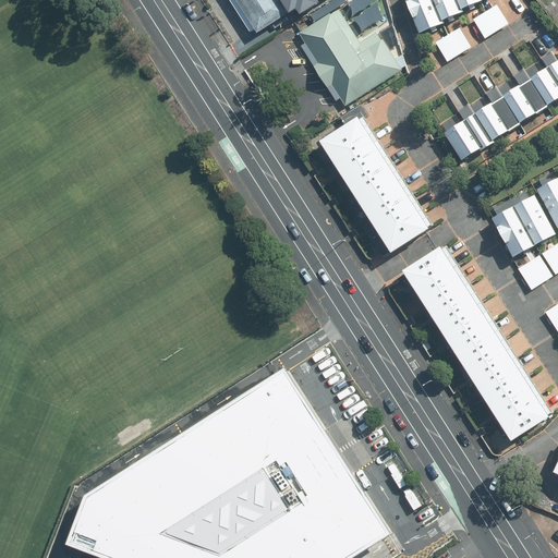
[(239,0),(259,32),(290,12),(281,0),(239,0)]
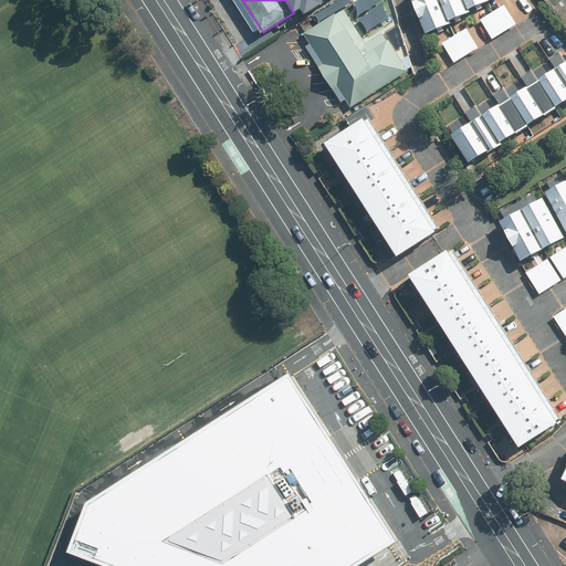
[(413,0),(428,33),(449,23),(448,21),(469,12),(468,9),(488,1),(488,0),(413,0)]
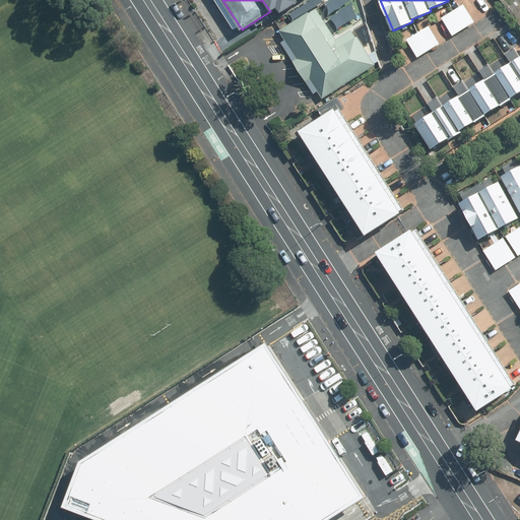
[(464,4),(443,17),(453,35),(475,21),(464,4)]
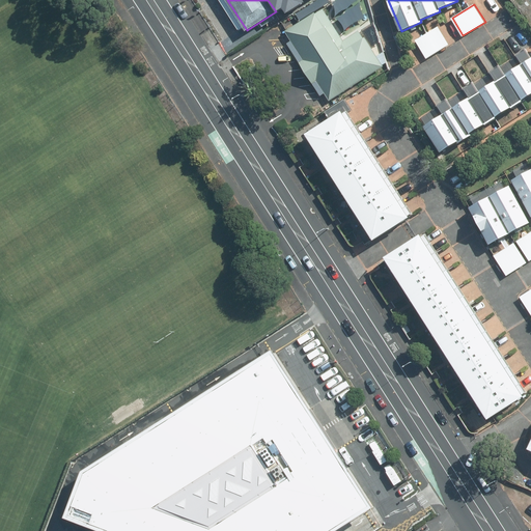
[(316,12),(286,31),(304,60),(301,62),(313,84),(317,81),(330,101),(385,67),(366,37),(341,52),(316,12)]
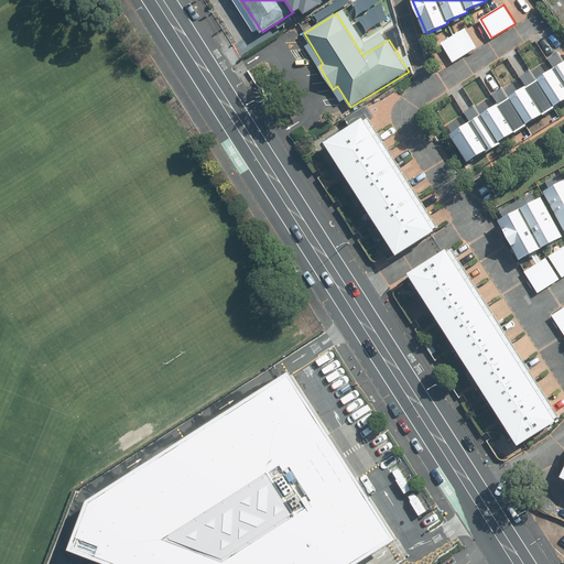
[(466,28),(442,43),(454,63),(478,47),(466,28)]
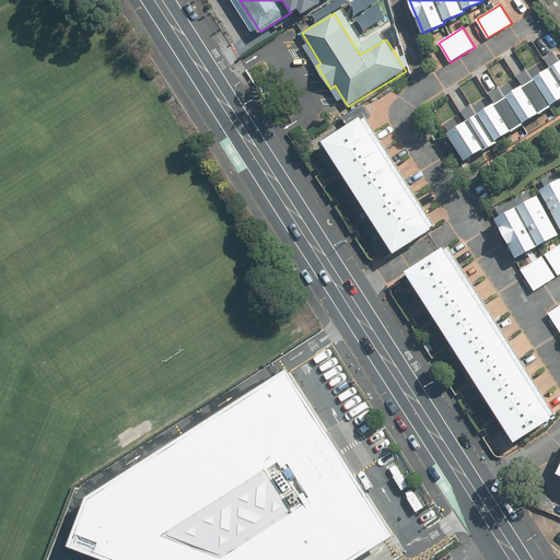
[(559,63),(448,136),(464,160),(482,149),(483,150),(494,143),(493,142),(510,131),(511,133),(523,126),(522,124),(538,114),(538,115),(550,107),(549,106),(559,98),(559,63)]
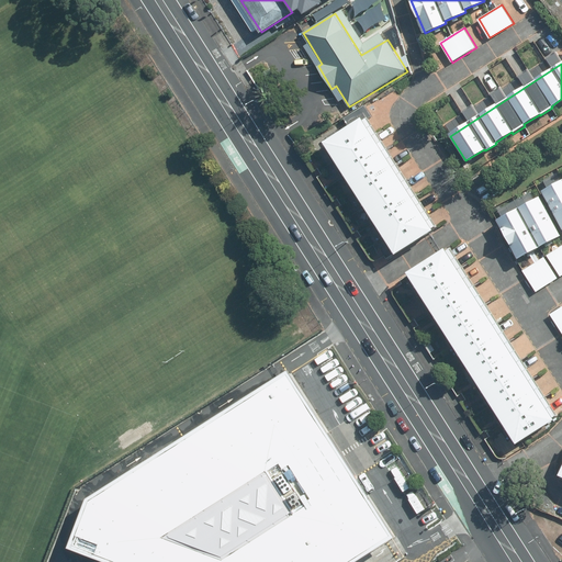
[(362,121),(325,144),(394,253),(431,229),(362,121)]
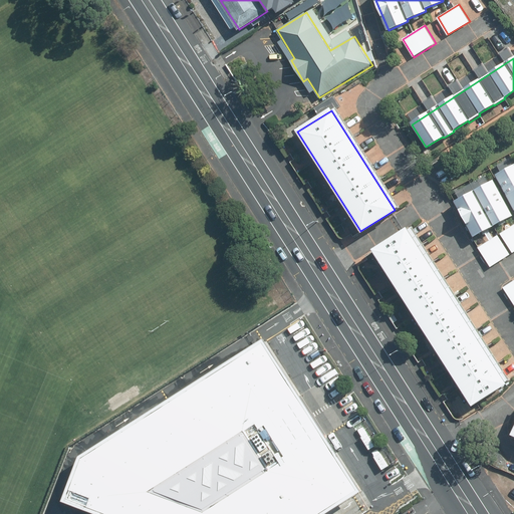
[(513,166),(497,176),(513,207),(513,166)]
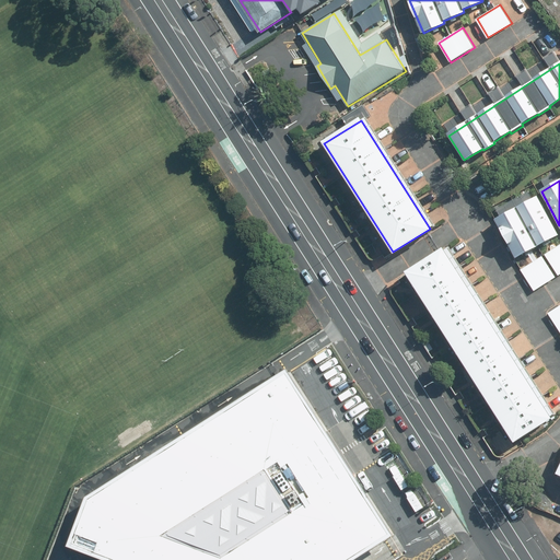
[(537,198),(497,221),(516,257),(558,234),(537,198)]
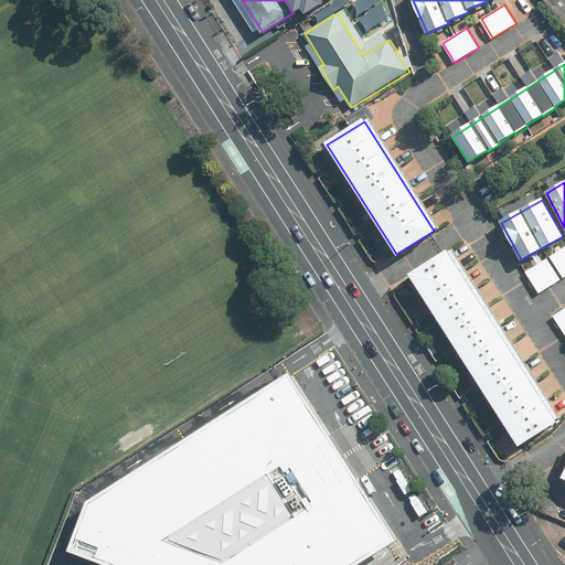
[(564,247),(550,257),(564,279),(564,277),(564,247)]
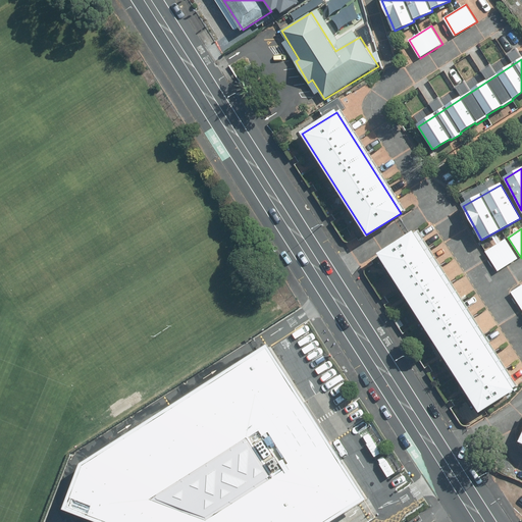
[(413,231),(379,253),(478,409),(513,387),(413,231)]
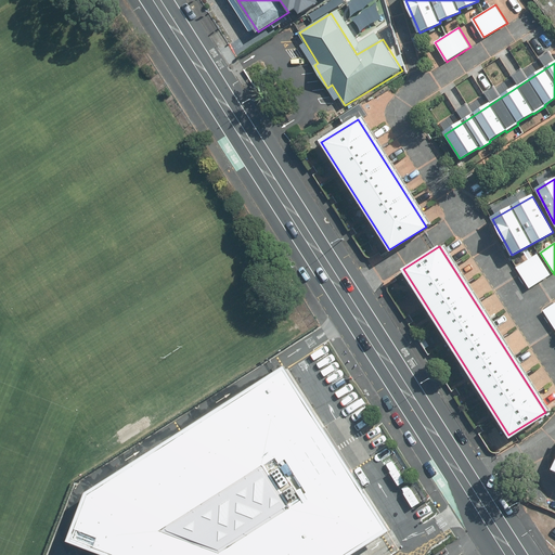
[(530,289),(552,275),(538,254),(516,268),(530,289)]
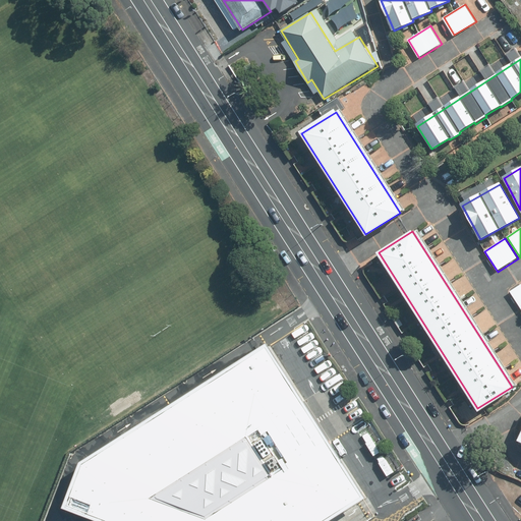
[(520,284),(510,292),(520,308),(520,284)]
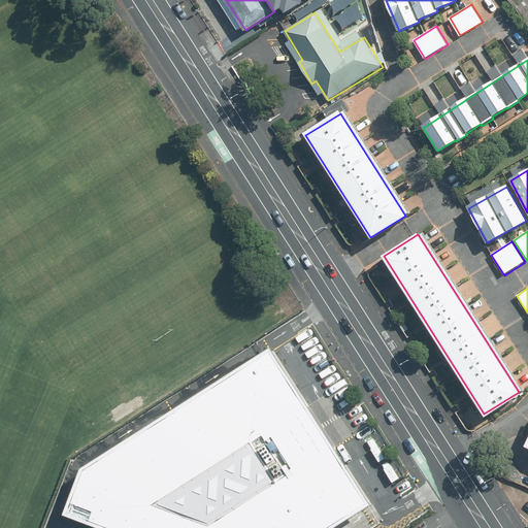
[(329,527),(371,502),(270,347),(80,469),(62,513),(102,527),(329,527)]
